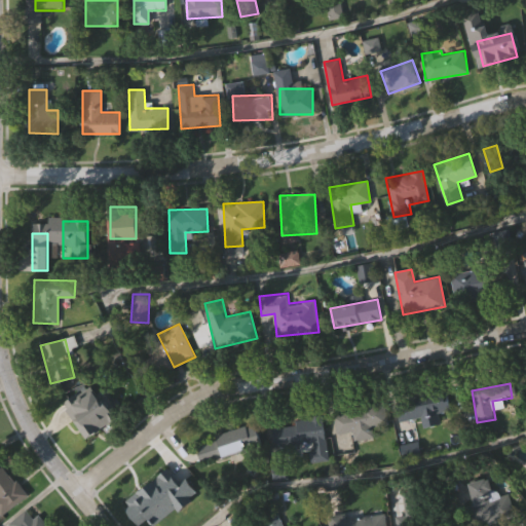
[(84,442),(64,405),(84,393),(105,430),(84,442)]
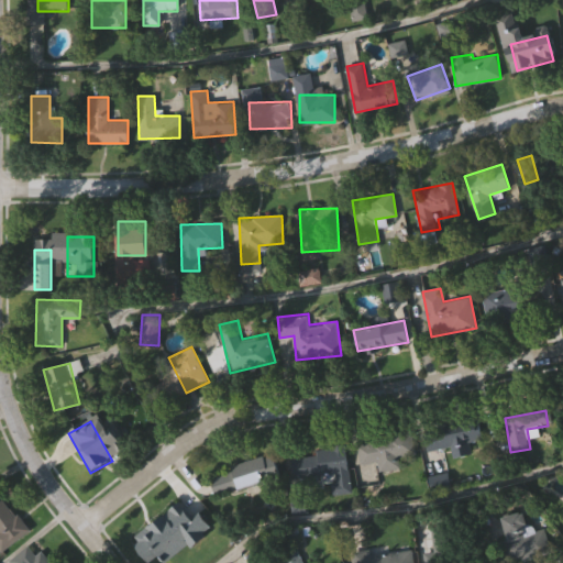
[(428,448),(427,429),(479,424),(482,443),(428,448)]
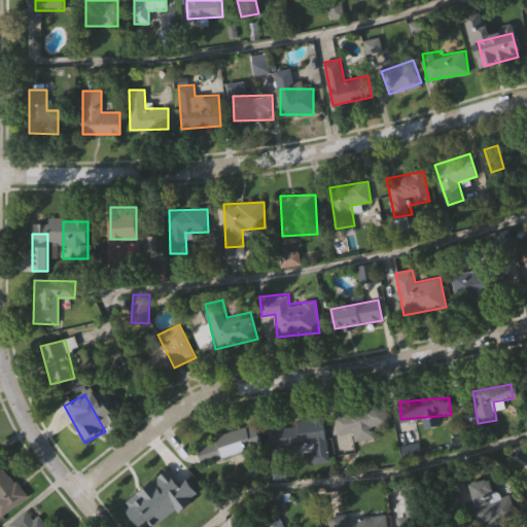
[(352,432),(338,435),(334,415),(384,403),(388,424),(373,427),(375,437),(354,442),(352,432)]
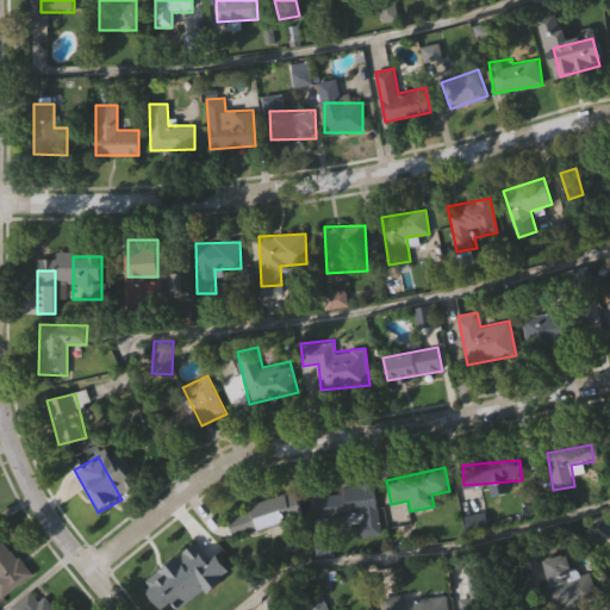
[(378,526),(363,527),(362,514),(317,518),(316,495),(341,492),(341,487),(374,484),(378,526)]
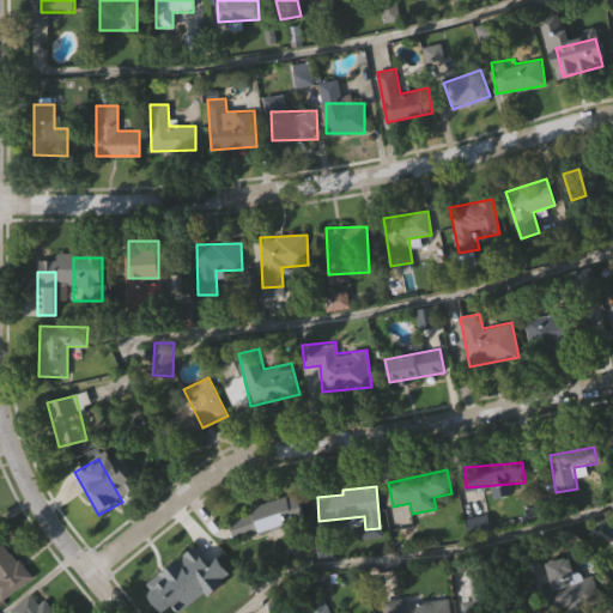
[(235,539),(228,514),(298,493),(305,519),(235,539)]
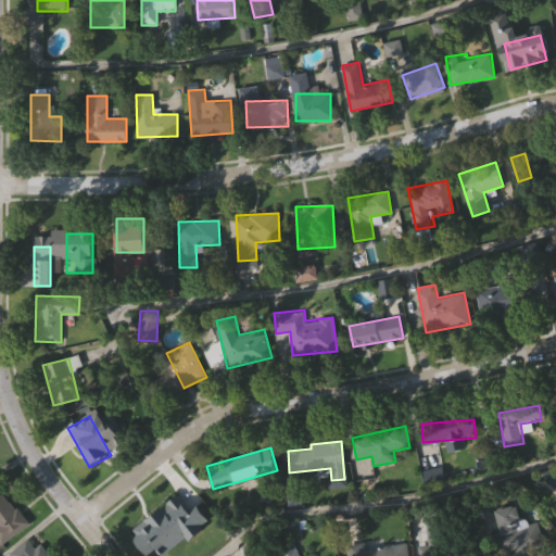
[(0,488),(27,523),(1,544),(0,542),(0,488)]
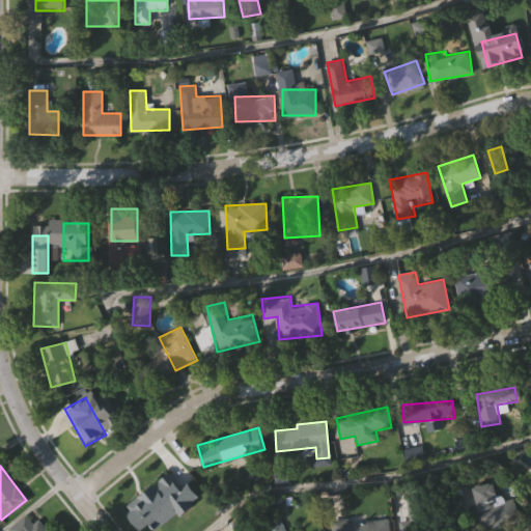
[(187,490),(136,529),(123,513),(174,473),(187,490)]
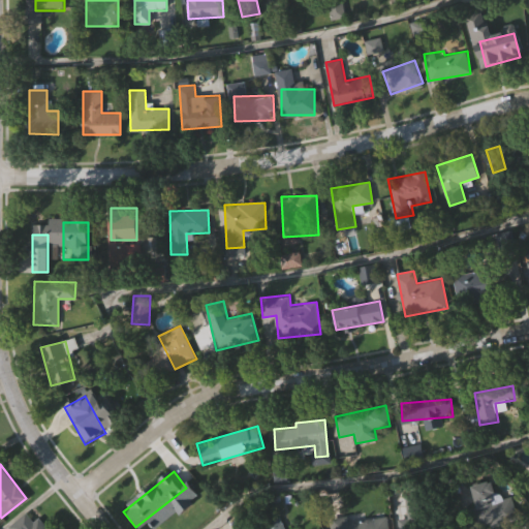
[(472,486),(494,480),(498,500),(512,497),(518,520),(483,528),(472,486)]
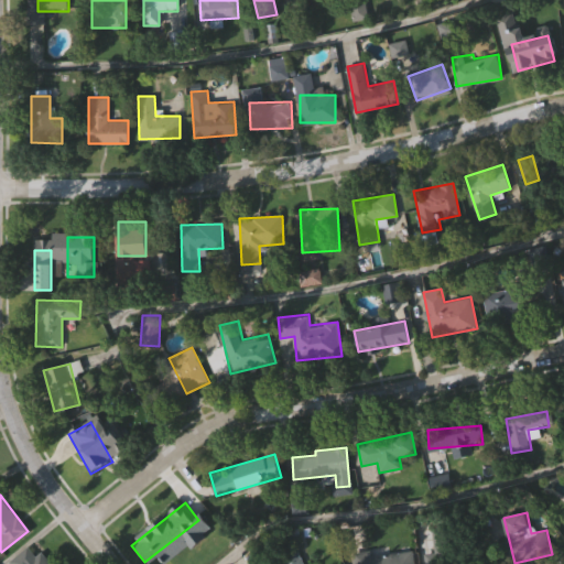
[(478,541),(480,563),(452,563),(449,544),(478,541)]
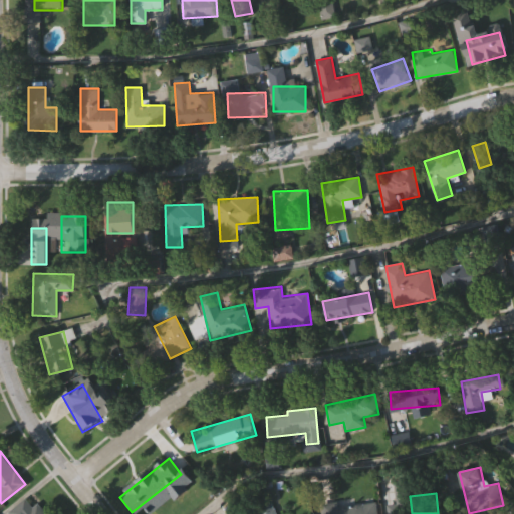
[(37,502),(48,513),(15,513),(11,509),(24,497),(32,506),(37,502)]
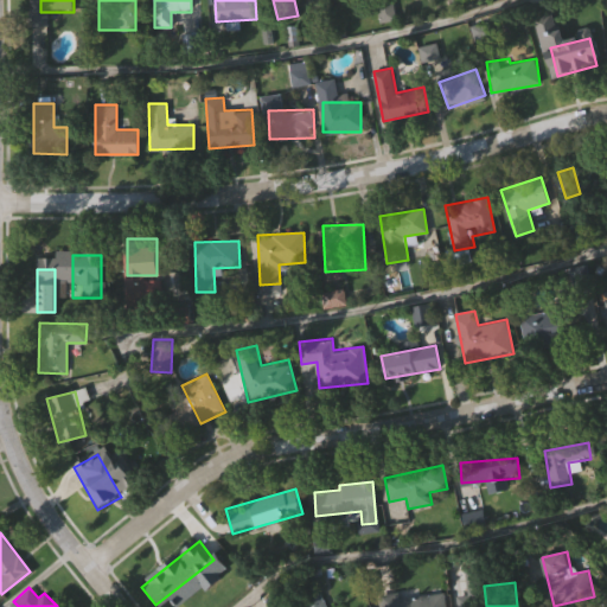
[(305,606),(302,596),(320,590),(325,606),(305,606)]
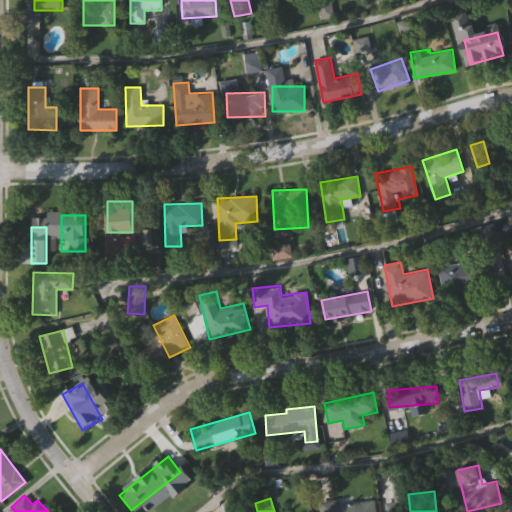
[(375,511),(326,511),(325,502),(335,500),(335,505),(374,500),(375,511)]
